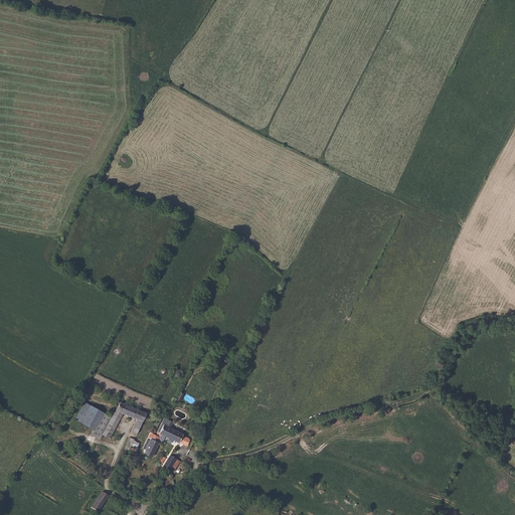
[(73,417),(94,428),(104,411),(82,400),(73,417)]
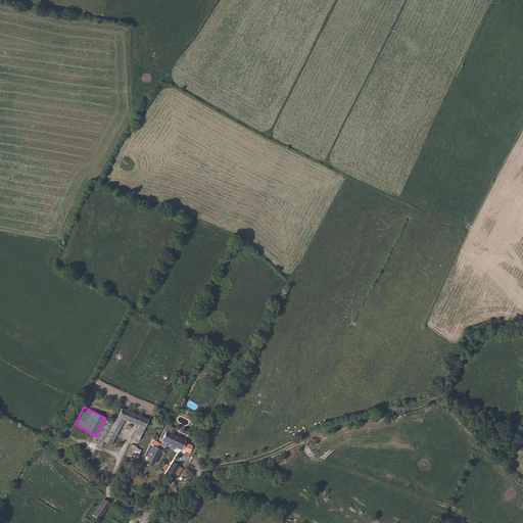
[(135,437),(140,439),(149,420),(122,408),(113,424),(105,418),(95,435),(92,440),(101,446),(105,441),(111,444),(125,419),(140,426),(135,437)]
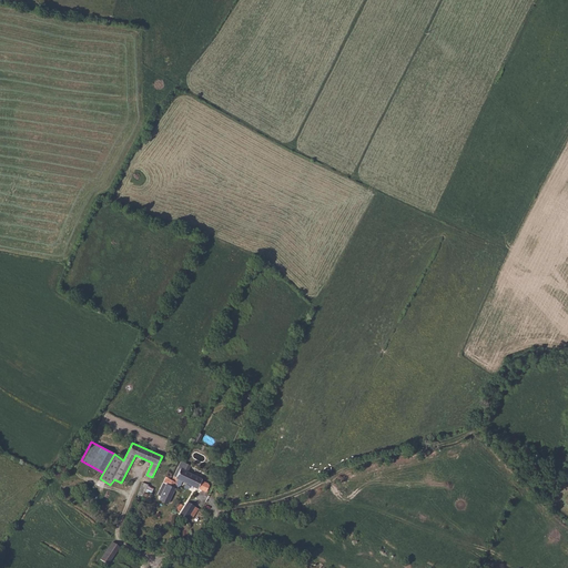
[(201,482),(202,479),(181,468),(176,476),(180,478),(206,492),(209,486),(208,486),(208,484),(201,482)]
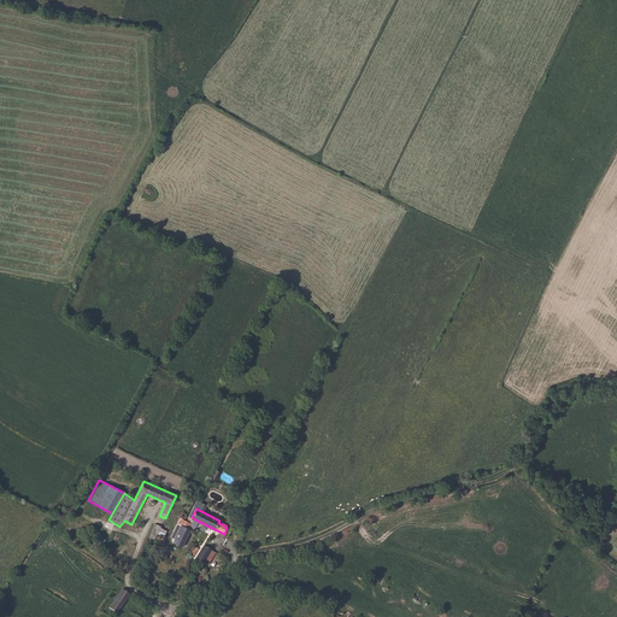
[(194,524),(187,521),(182,518),(180,526),(181,526),(172,542),(183,547),(192,528),(193,528),(195,528),(198,527),(199,522),(195,519),(194,524)]
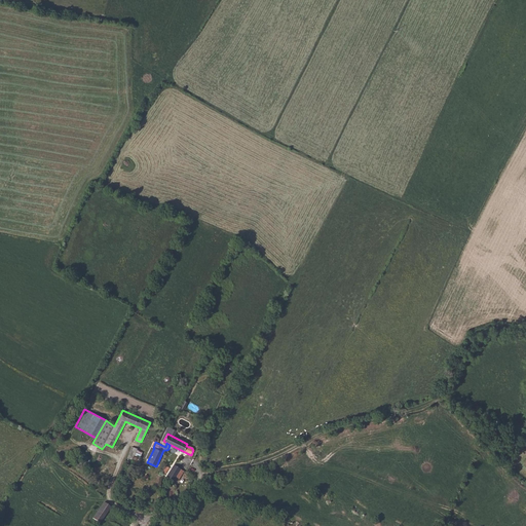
[(181,470),(175,465),(166,478),(174,482),(175,480),(181,470)]
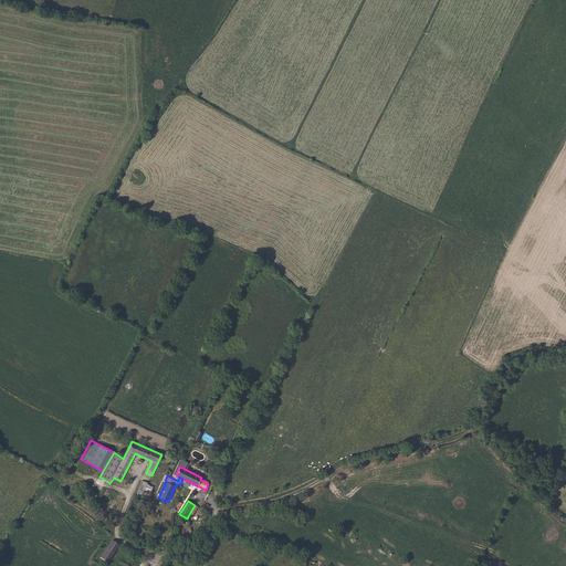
[(195,505),(188,516),(191,519),(198,507),(195,505)]
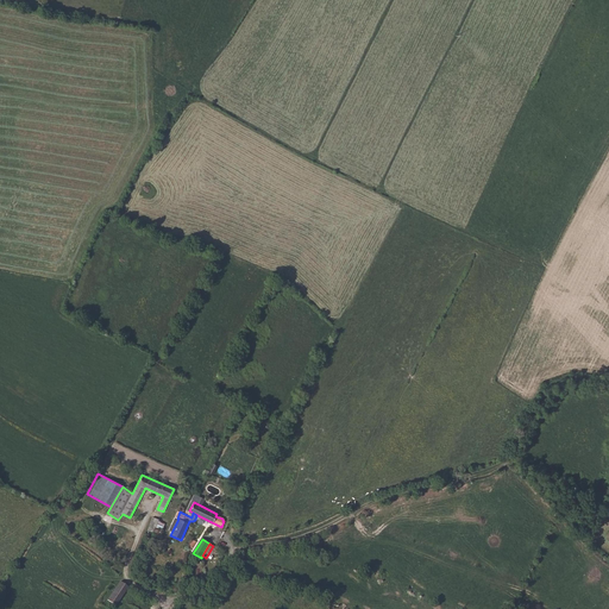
[(115,607),(129,586),(120,582),(108,601),(115,607)]
